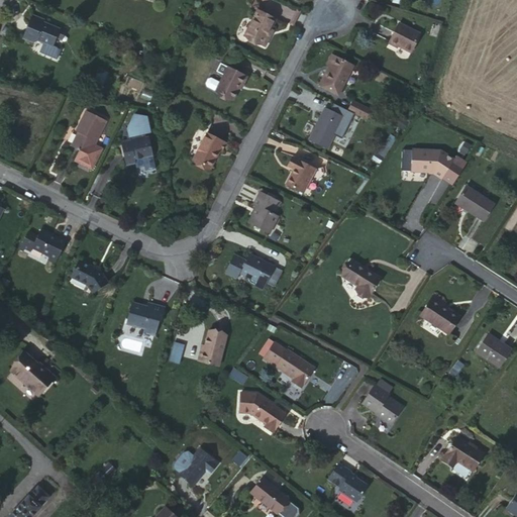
[(267,34),(270,29),(275,19),(256,9),(242,36),(264,47),(270,36),(267,34)]
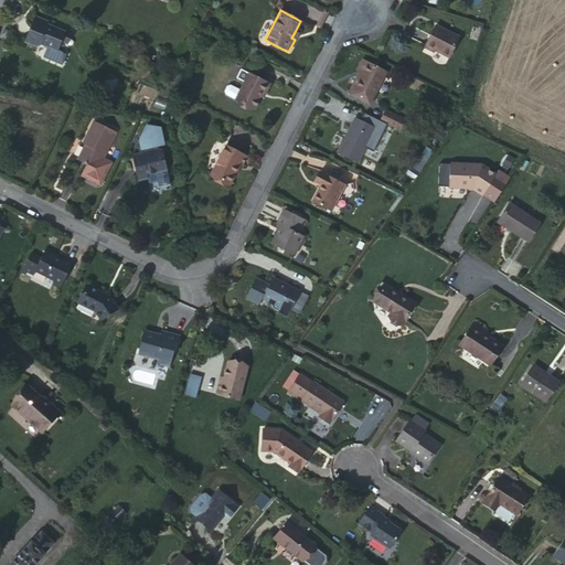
[(61,41),(64,32),(45,25),(48,22),(36,18),(25,42),(36,46),(42,44),(48,46),(44,57),(62,65),(66,54),(57,51),(61,41)]
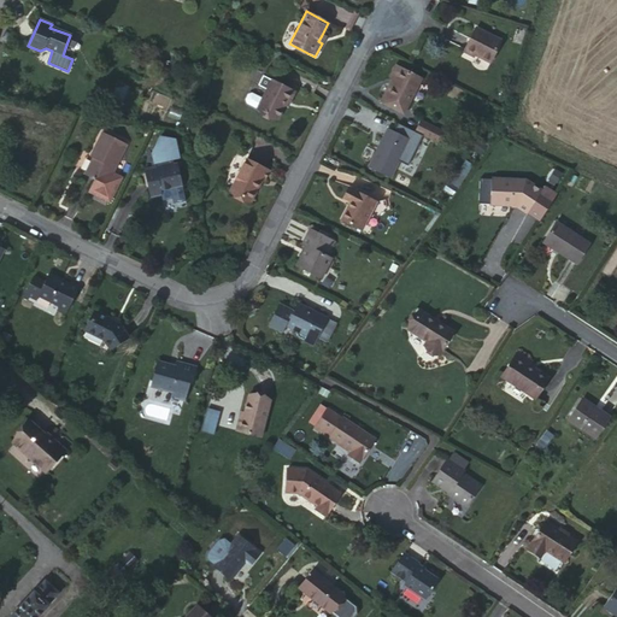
[(499,42),(474,29),(462,52),(471,57),(472,54),(488,63),(499,42)]
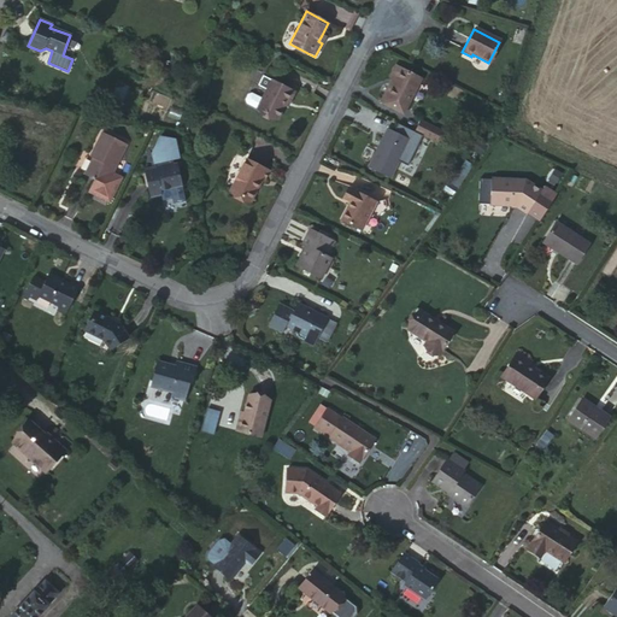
[(72,30),(70,35),(66,45),(75,48),(80,34),(72,30)]
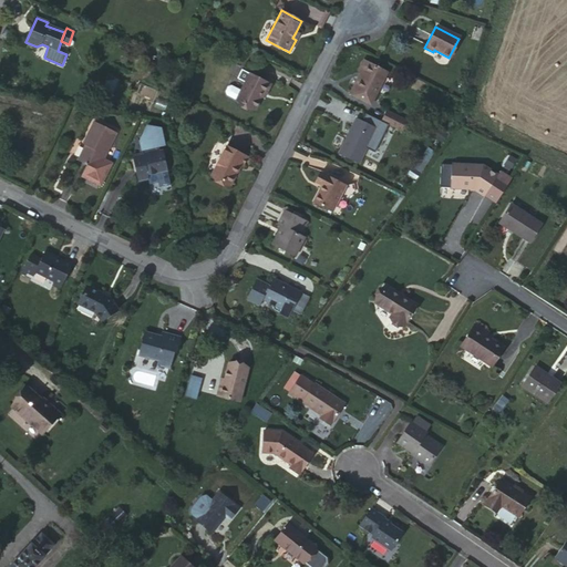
[(362,74),(366,76),(368,78),(357,100),(373,109),(390,75),(368,64),(362,74)]
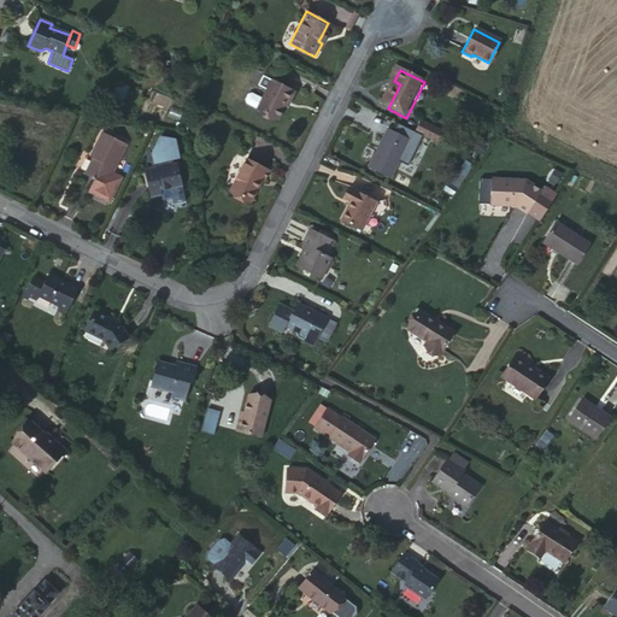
[(287,100),(289,101),(294,92),(272,80),(263,99),(252,94),(248,95),(246,100),(247,104),(277,118),(285,104),(287,100)]
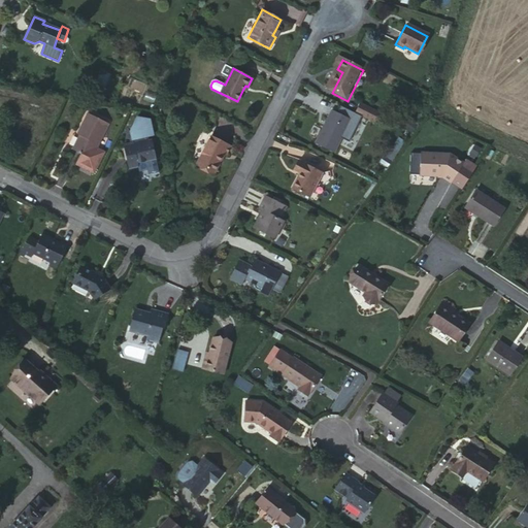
[(342,72),(340,71),(329,91),(332,93),(342,72)]
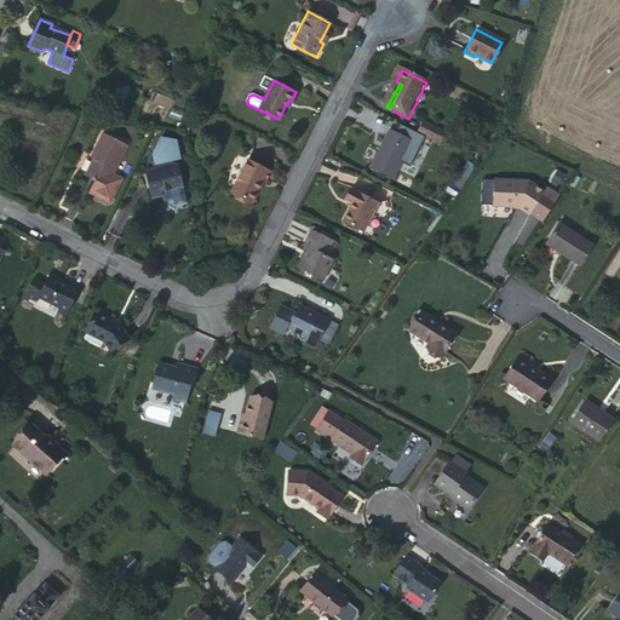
[(118,85),(113,99),(120,103),(119,107),(121,108),(128,89),(118,85)]
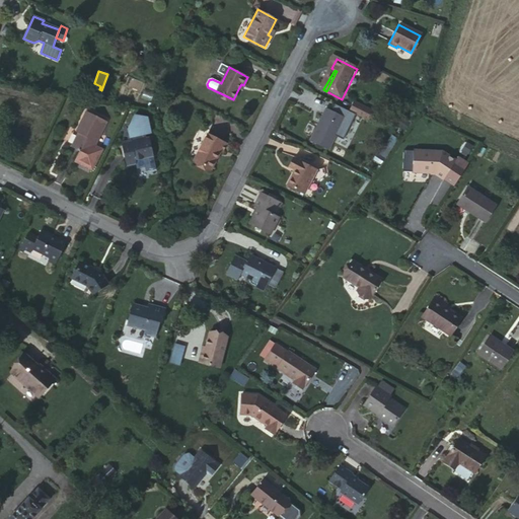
[(348,110),(361,117),(365,107),(353,101),(348,110)]
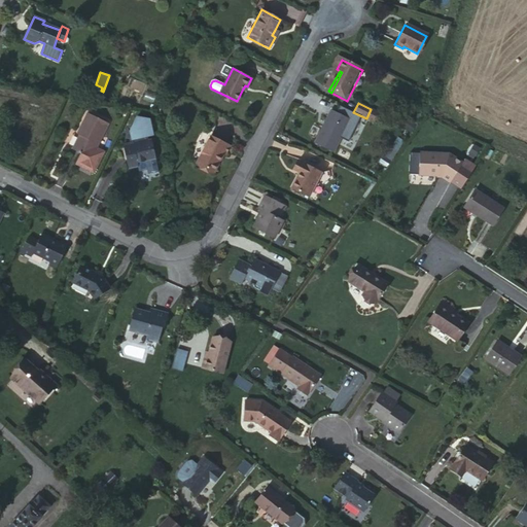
[(366,118),(373,123),(378,112),(371,109),(366,118)]
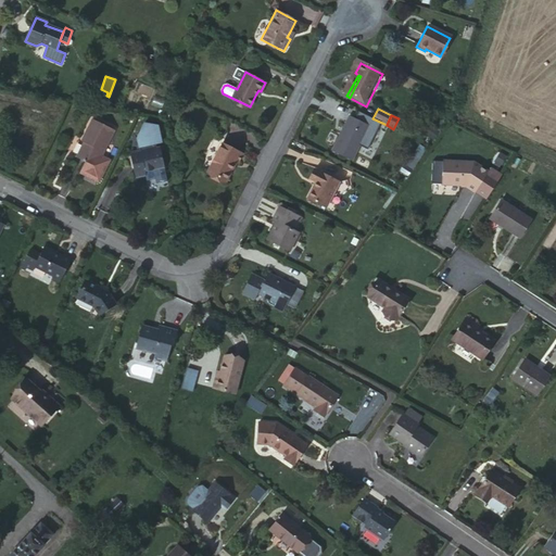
[(369,126),(349,117),(332,153),(352,162),(369,126)]
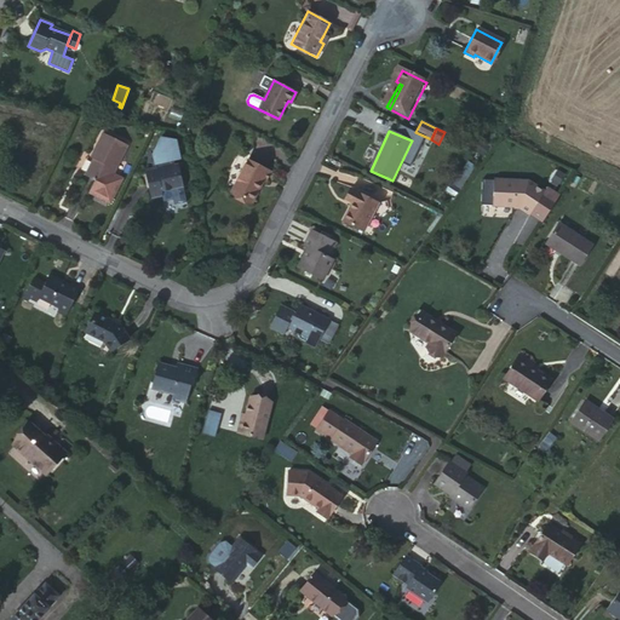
[(131,145),(107,135),(96,155),(99,158),(90,177),(98,182),(108,187),(114,174),(118,168),(119,168),(131,145)]
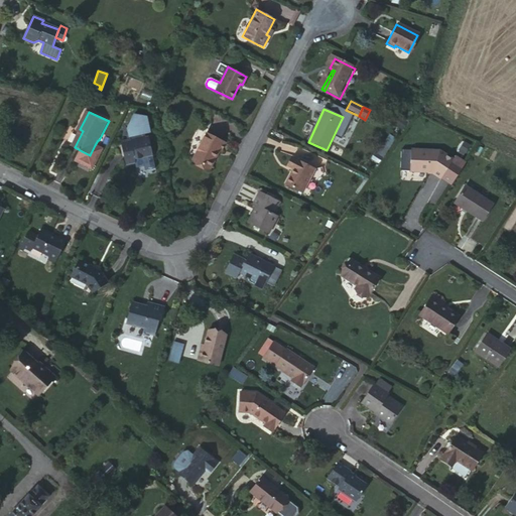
[(132,140),(145,137),(144,134),(150,133),(146,117),(134,114),(129,128),(131,139),(132,140)]
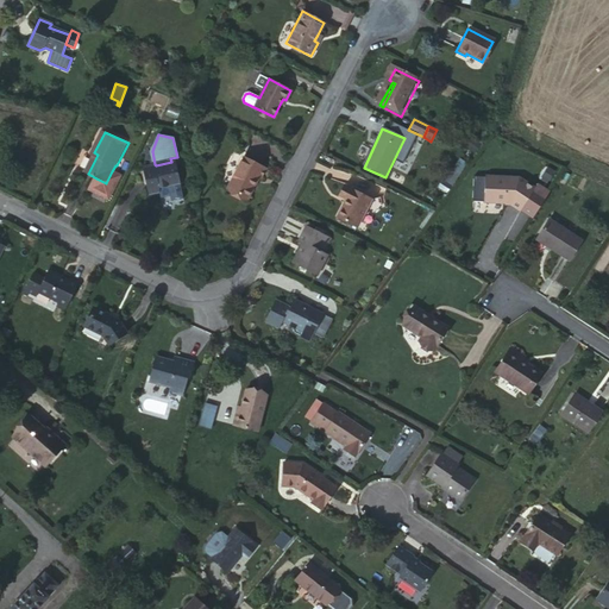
[(481,144),(473,139),(468,146),(475,151),(481,144)]
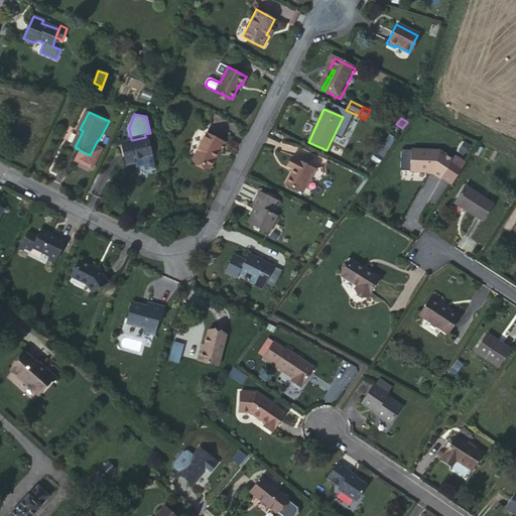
[(225,142),(207,134),(192,160),(209,169),(219,150),(221,151),(225,142)]
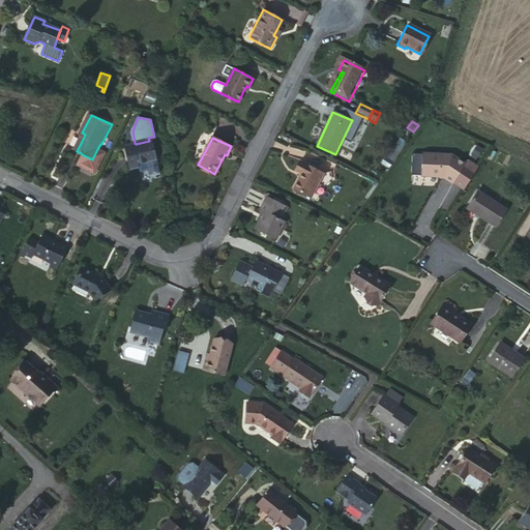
[(149,141),(136,144),(135,143),(125,145),(130,169),(140,167),(139,164),(156,159),(152,140),(149,141)]
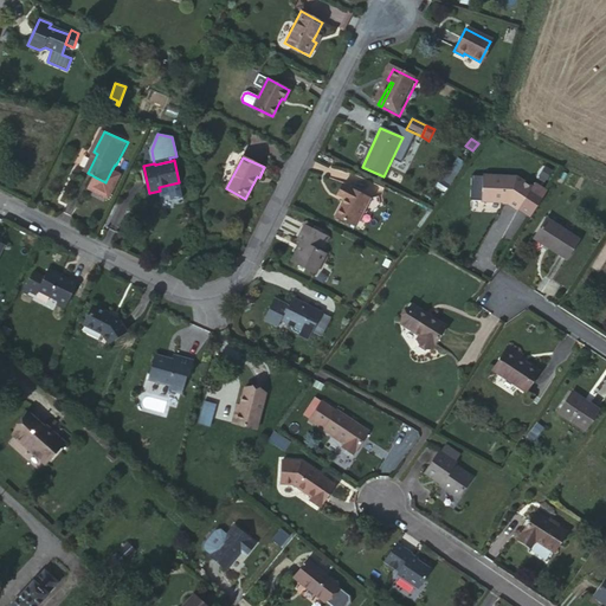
[(438,160),(437,185),(456,186),(457,161),(438,160)]
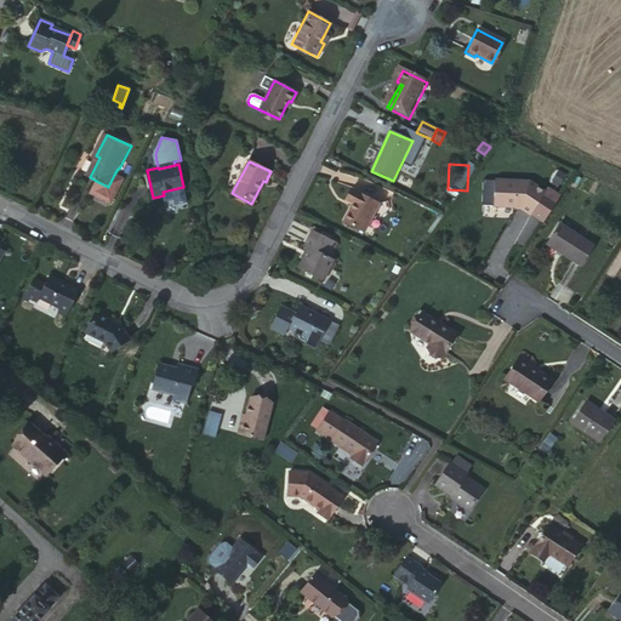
[(114,175),(108,187),(120,193),(125,181),(114,175)]
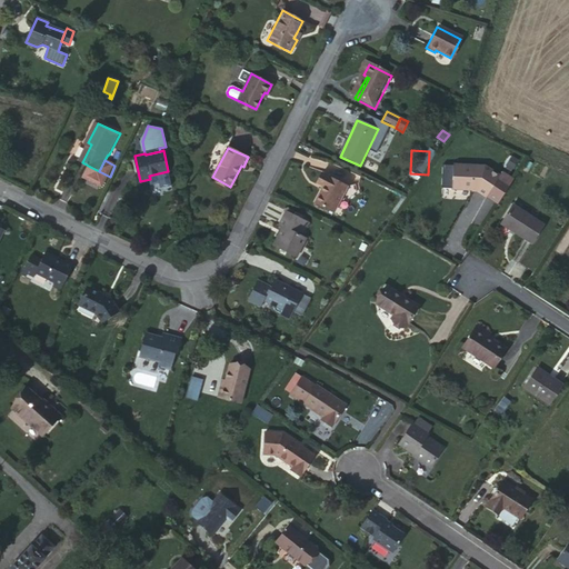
[(485,166),(452,165),(451,189),(478,190),(486,196),(499,176),(485,166)]
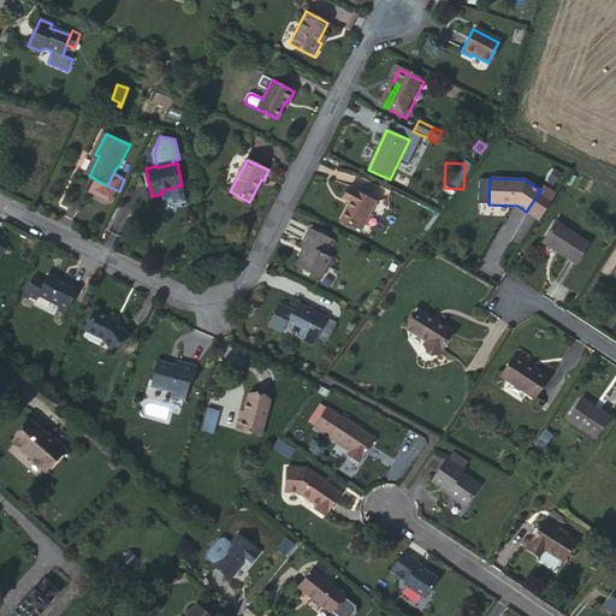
[(119,191),(98,181),(92,193),(112,202),(119,191)]
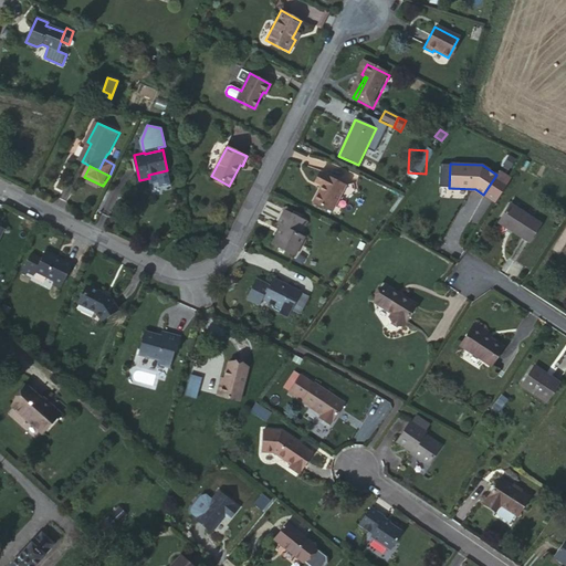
[(345,185),(323,174),(317,184),(322,186),(313,202),(332,211),(345,185)]
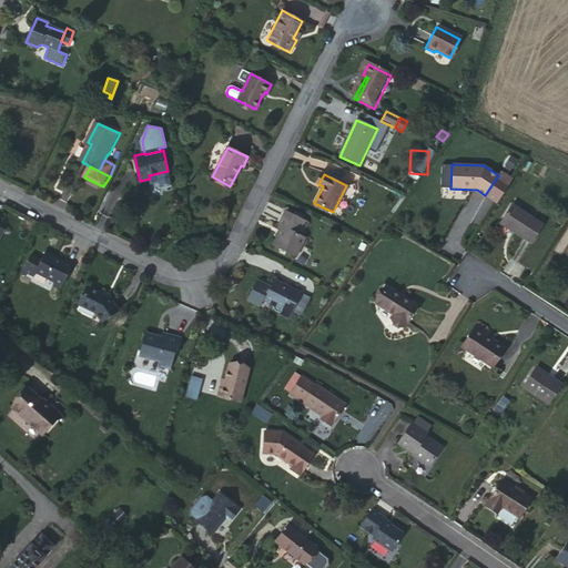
[(541,225),(513,206),(501,224),(530,243),(541,225)]
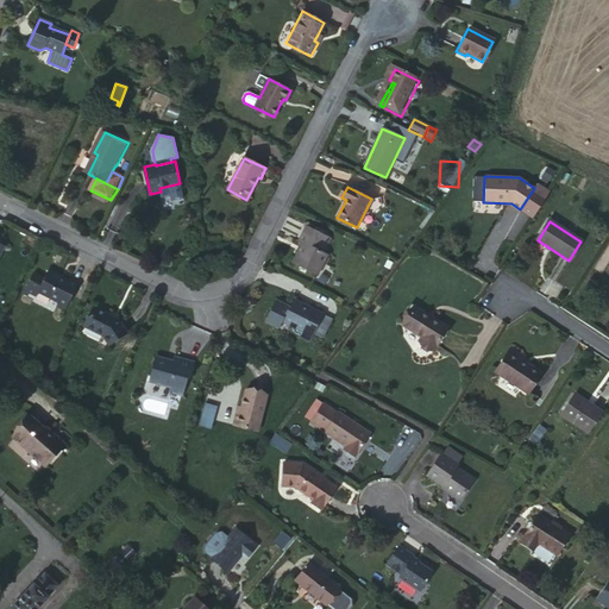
[(331,239),(307,227),(300,243),(305,245),(301,253),(299,252),(293,264),(318,277),(328,257),(324,255),(331,239)]
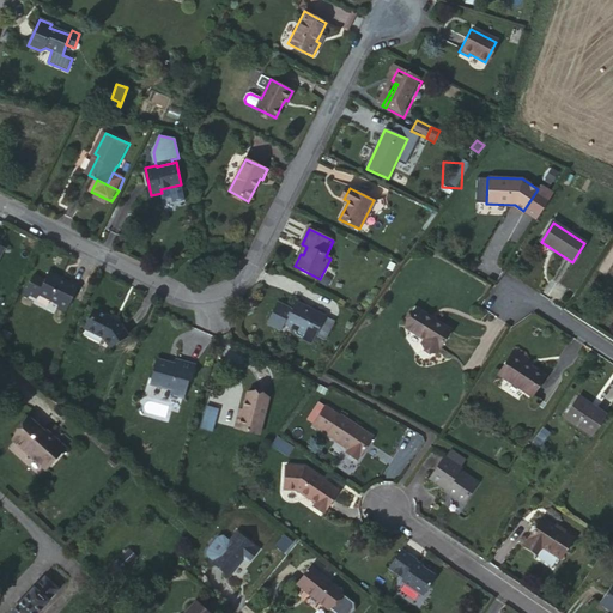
[(72,284),(52,273),(41,297),(61,307),(60,310),(68,314),(82,286),(73,283),(72,284)]
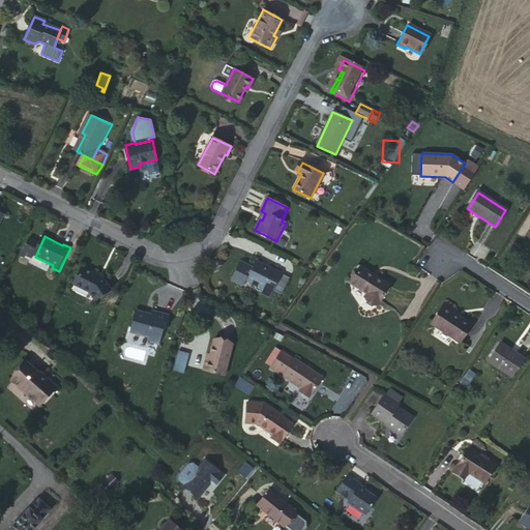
[(275,285),(281,273),(272,269),(271,271),(264,268),(265,266),(255,261),(252,268),(239,262),(231,281),(241,286),(243,280),(253,284),(255,290),(269,296),(272,290),(281,294),(284,289),(275,285)]
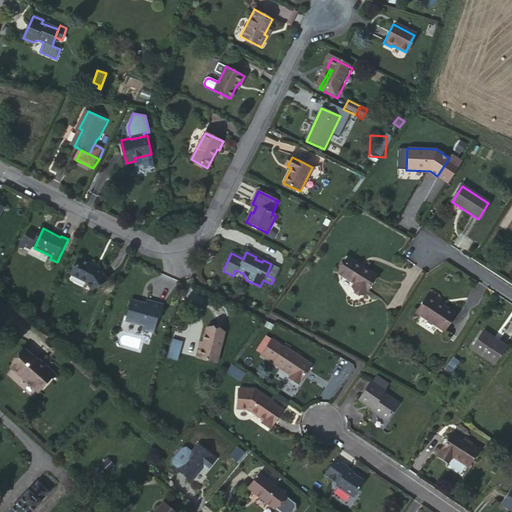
[(376,276),(348,258),(338,274),(354,284),(352,287),(364,295),(376,276)]
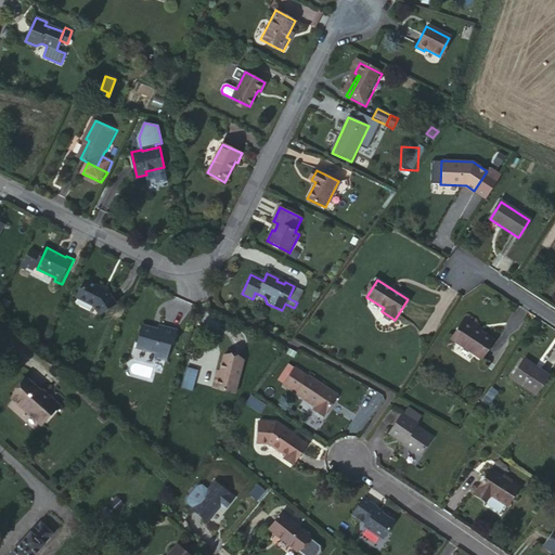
[(110,294),(88,282),(79,299),(97,308),(101,315),(117,306),(110,294)]
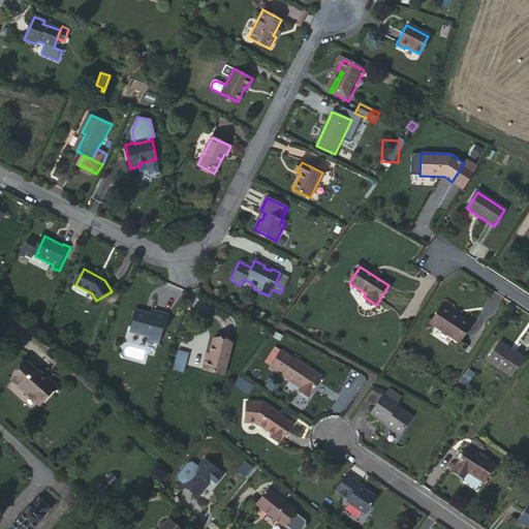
[(275,284),(283,288),(288,277),(280,273),(275,284)]
